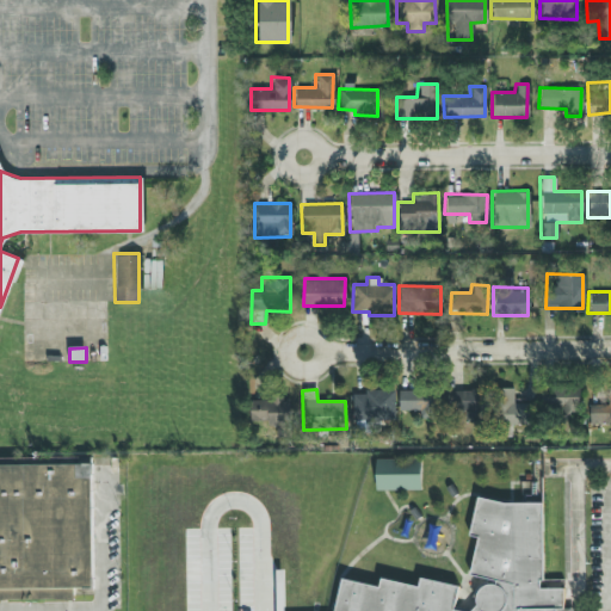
[(514,389),(499,389),(498,425),(531,425),(531,403),(514,403),(514,389)]
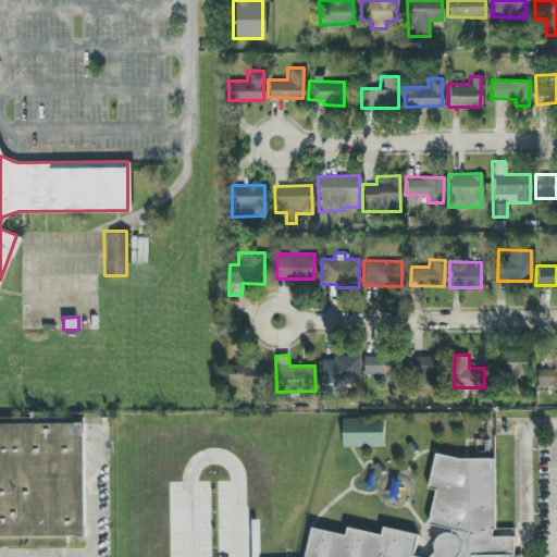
[(496,379),(529,378),(529,355),(495,356),(496,379)]
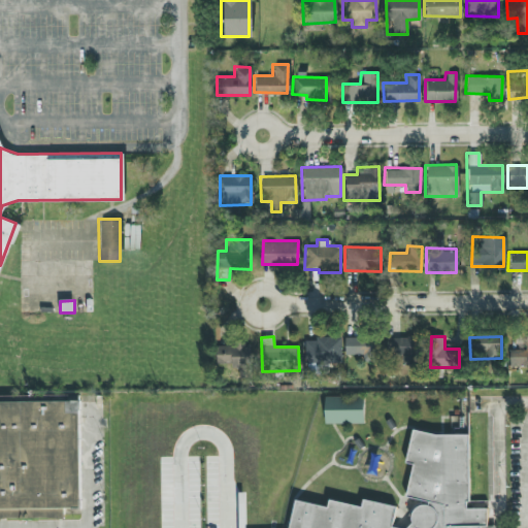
[(510,351),(510,366),(527,366),(527,336),(525,336),(524,351),(510,351)]
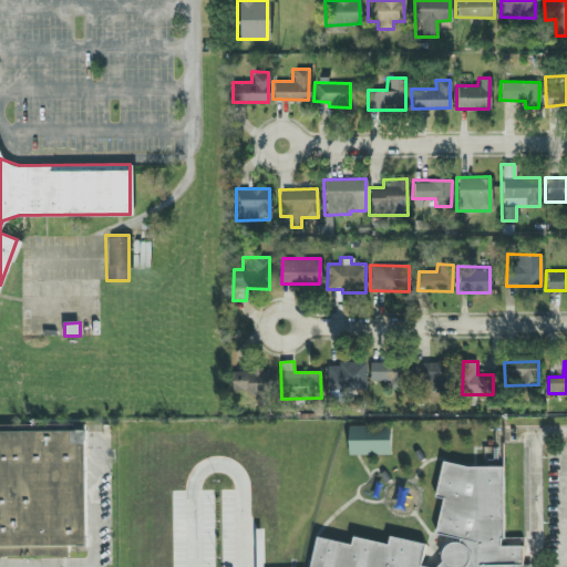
[(367,362),(338,362),(338,367),(328,367),(328,390),(366,391),(367,362)]
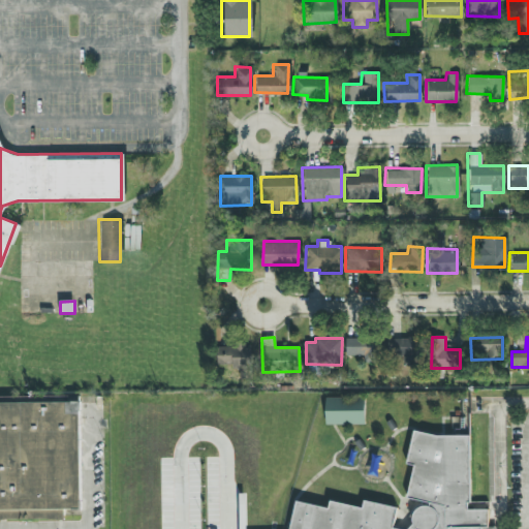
[(365,364),(379,363),(378,338),(345,339),(346,358),(365,356),(365,364)]
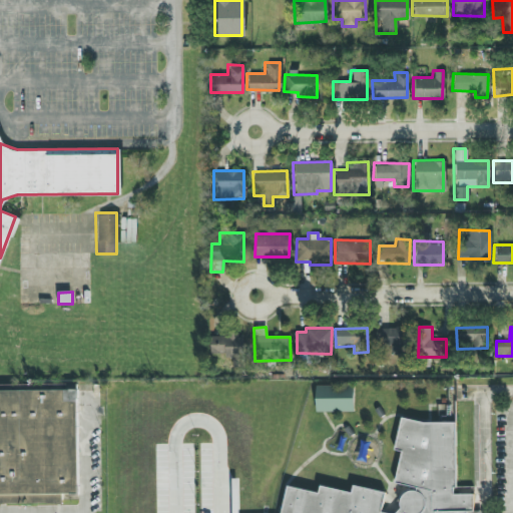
[(405,328),(375,329),(375,342),(383,342),(383,356),(406,356),(405,328)]
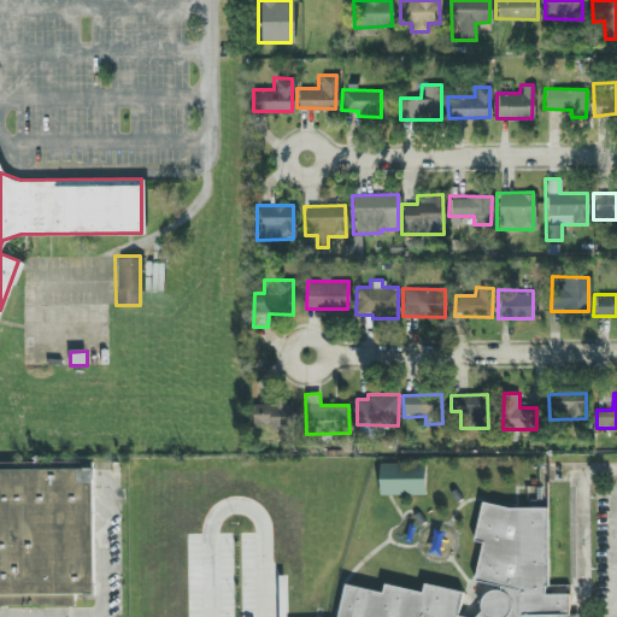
[(254,403),(253,429),(292,430),(293,404),(254,403)]
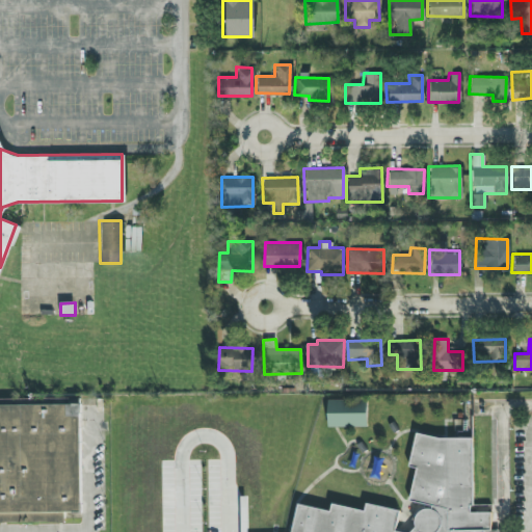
[(366,427),(366,400),(327,400),(327,427),(366,427)]
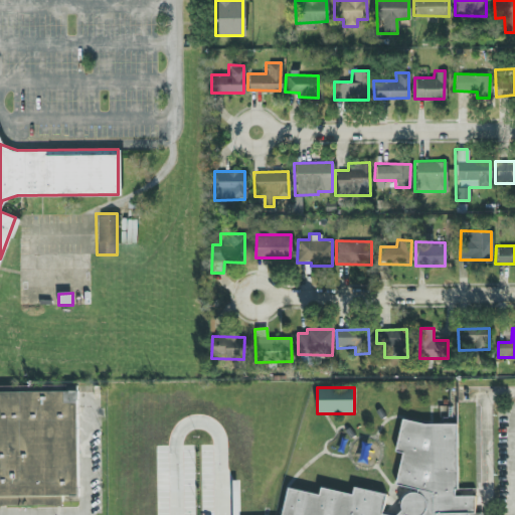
[(77,497),(77,392),(0,391),(0,506),(47,506),(47,497),(77,497)]
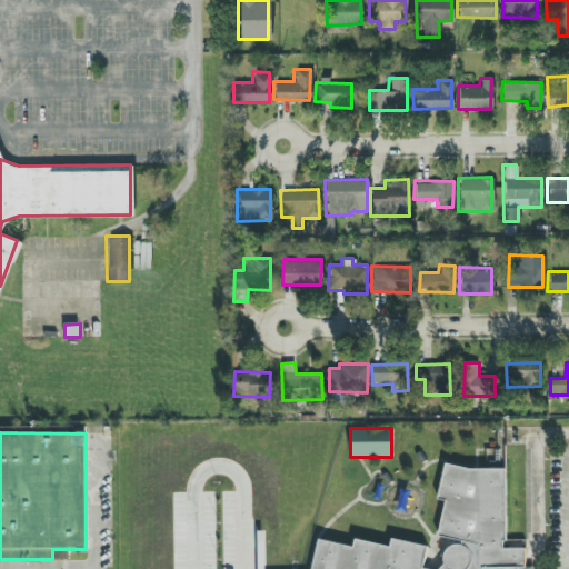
[(533,568),(525,568),(525,548),(505,548),(505,468),(446,468),(437,497),(447,499),(437,536),(443,547),(443,557),(439,568),(425,568),(425,542),(353,542),(352,548),(320,539),(311,568),(533,568)]
